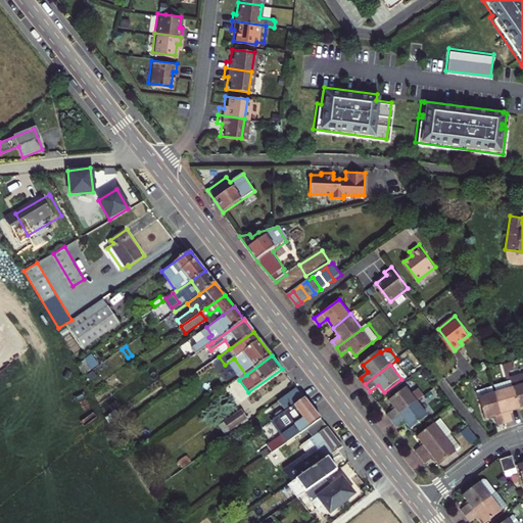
[(522,376),(512,380),(514,386),(520,407),(522,406),(522,376)]
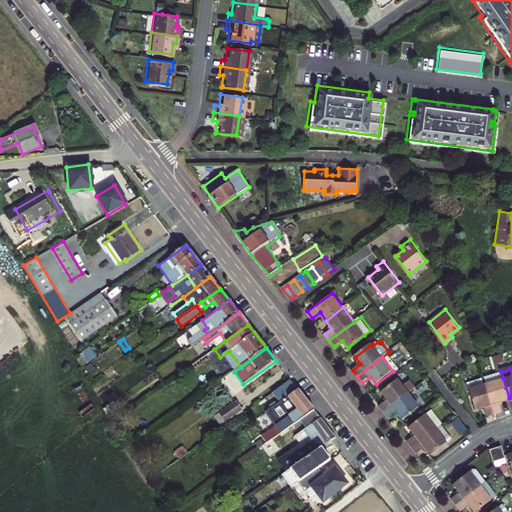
[(484,376),(486,383),(495,413),(503,410),(500,401),(509,398),(503,378),(501,372),(501,371),(484,376)]
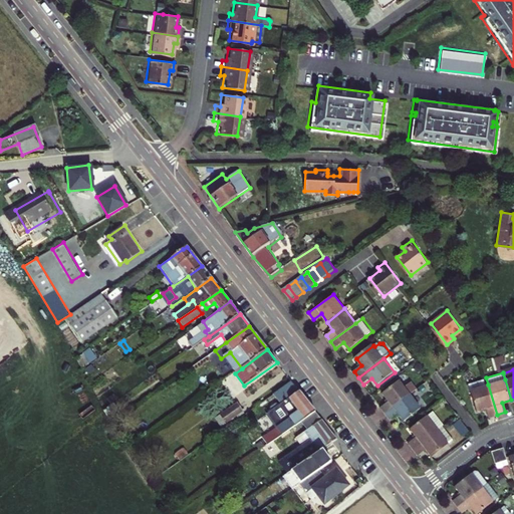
[(497,415),(488,384),(487,384),(485,378),(468,383),(470,390),(471,390),(477,410),(486,407),(489,417),(497,415)]
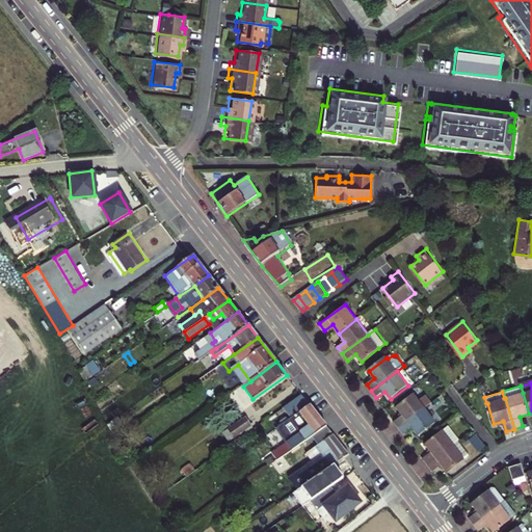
[(395,421),(400,427),(426,407),(431,404),(433,402),(427,395),(420,400),(415,394),(397,407),(403,415),(395,421)]
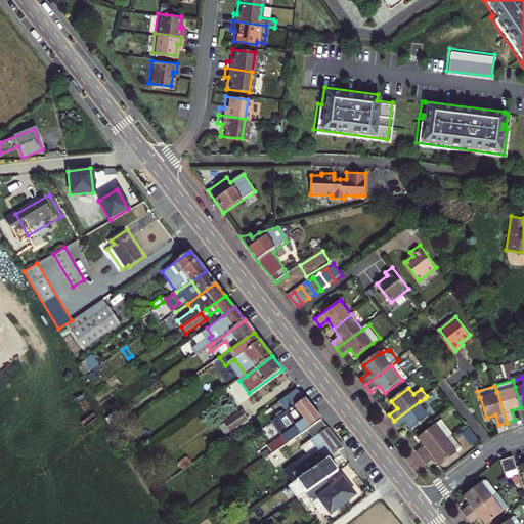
[(269,449),(262,455),(265,460),(271,454),(285,445),(321,419),(298,389),(284,398),(289,405),(286,408),(288,411),(273,422),(282,436),(268,447),(269,449)]
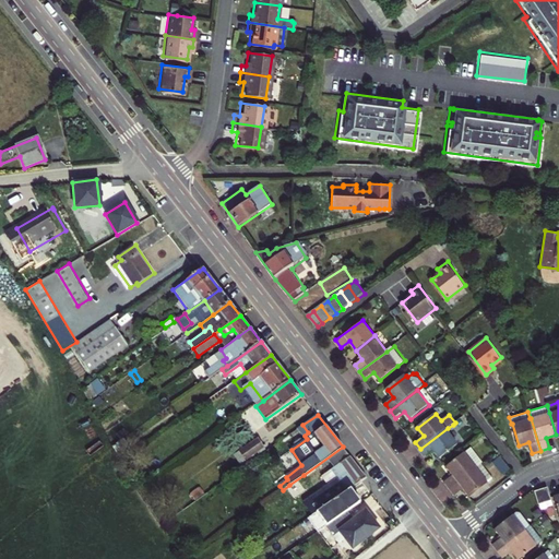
[(448,428),(420,449),(426,456),(435,450),(441,459),(460,444),(465,440),(453,425),(448,428)]
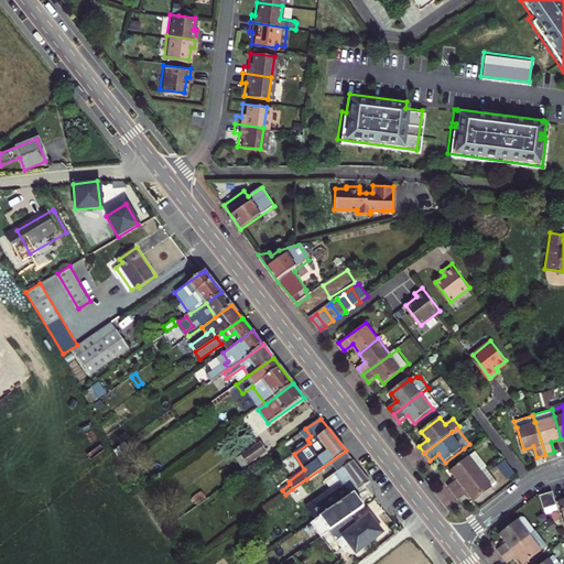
[(241,455),(247,464),(267,451),(260,441),(241,455)]
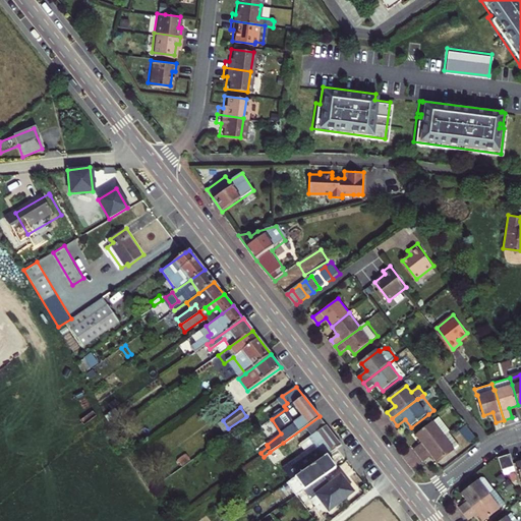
[(105,416),(113,428),(122,422),(114,410),(105,416)]
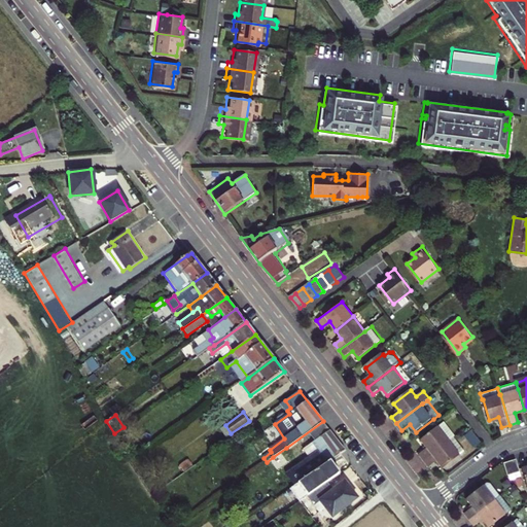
[(420,454),(424,459),(456,436),(457,435),(446,421),(422,440),(428,448),(420,454)]
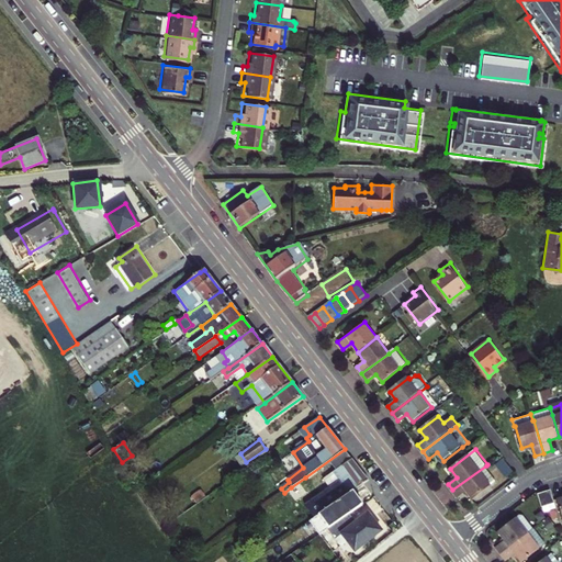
[(305,505),(314,518),(352,491),(366,482),(368,479),(352,459),(327,476),(334,485),(305,505)]
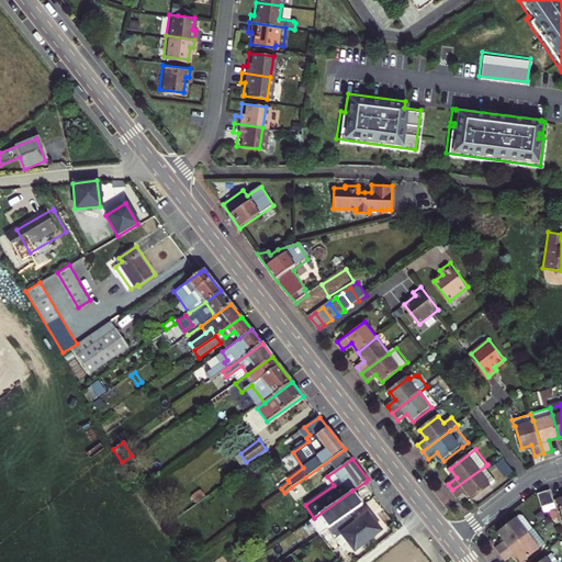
[(486,465),(452,490),(459,497),(468,491),(474,499),(497,482),(486,465)]
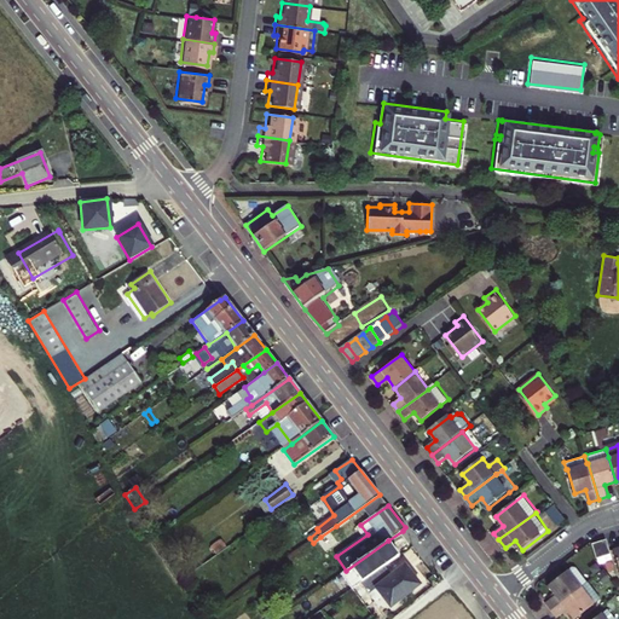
[(325,544),(328,543),(341,533),(336,526),(320,537),(325,544)]
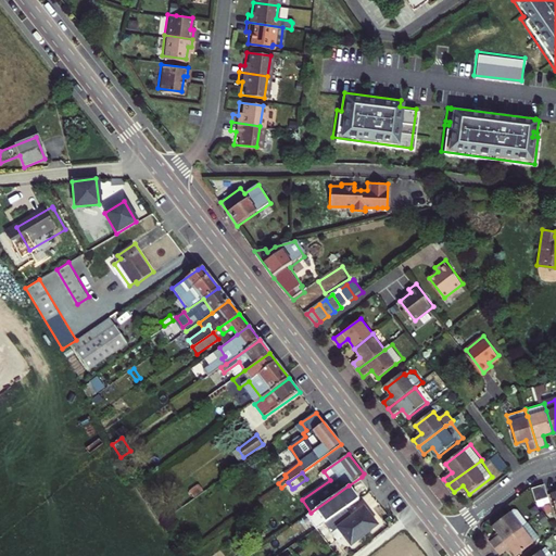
[(546,481),(533,485),(538,500),(551,495),(546,481)]
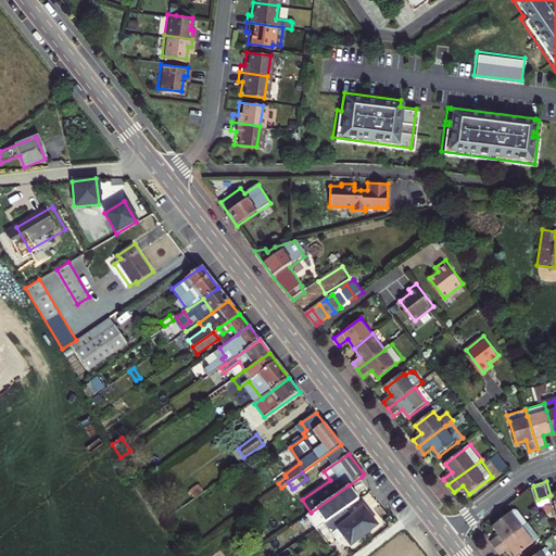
[(358,498),(349,485),(311,513),(307,516),(316,529),(326,521),(348,506),(358,498)]
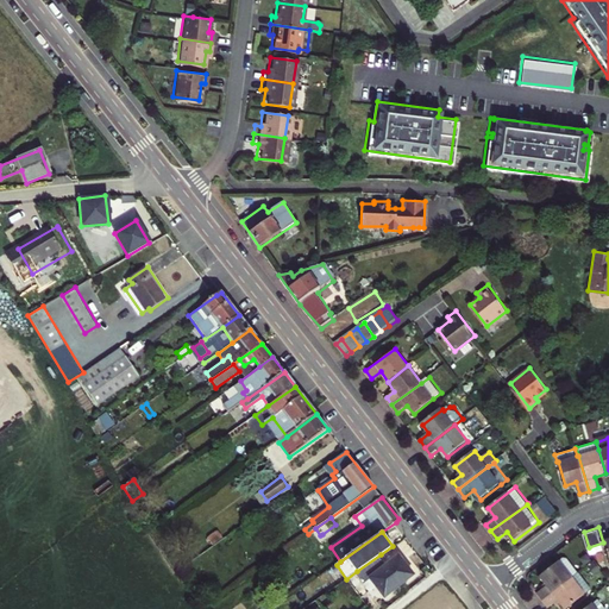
[(381,554),(357,571),(365,582),(371,577),(383,591),(387,588),(390,592),(415,572),(403,559),(397,564),(393,559),(387,563),(381,554)]
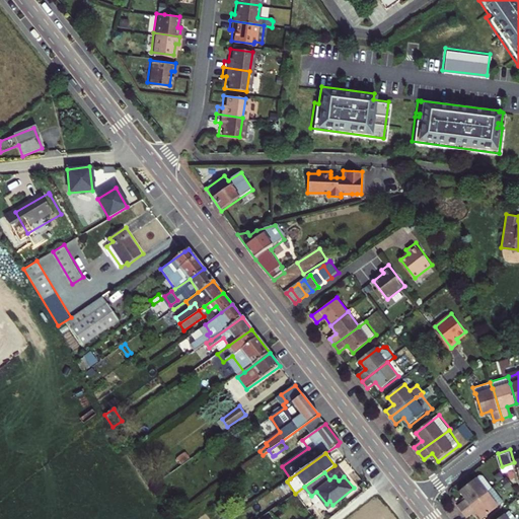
[(459,505),(464,511),(495,488),(486,475),(483,475),(479,478),(478,477),(461,491),(467,498),(459,505)]
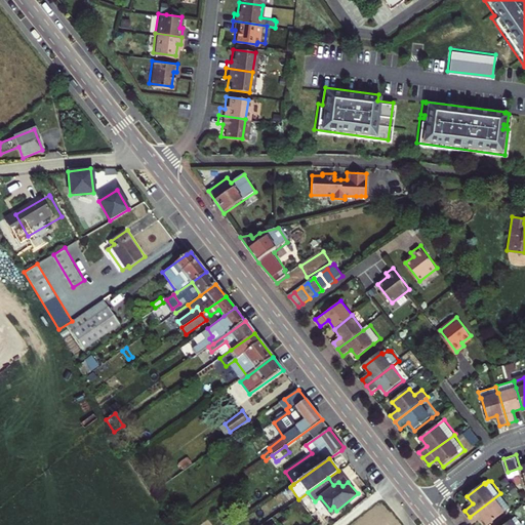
[(511,508),(500,493),(470,517),(475,524),(483,517),(489,524),(511,508)]
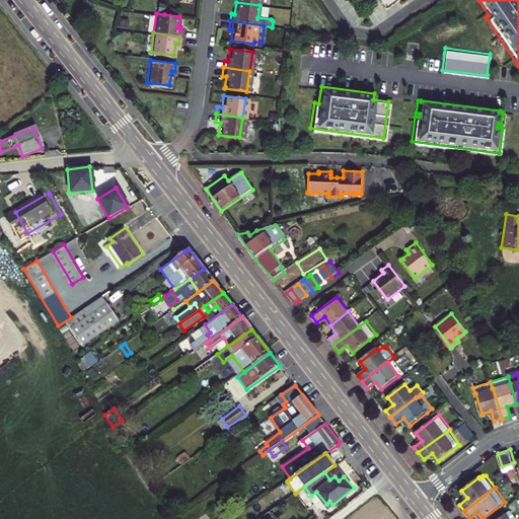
[(166,502),(161,505),(165,511),(169,508),(166,502)]
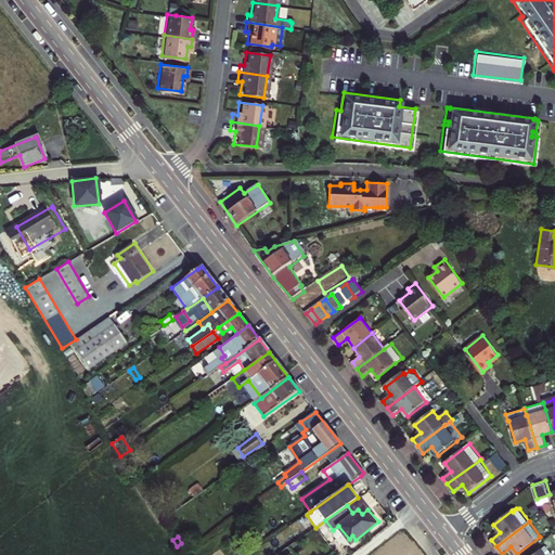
[(554,554),(547,545),(536,554),(554,554)]
